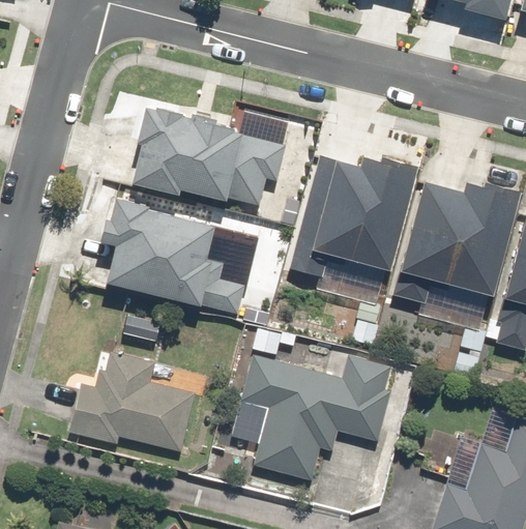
[(288,146),(146,107),(126,176),(228,205),(230,196),(270,207),(288,146)]
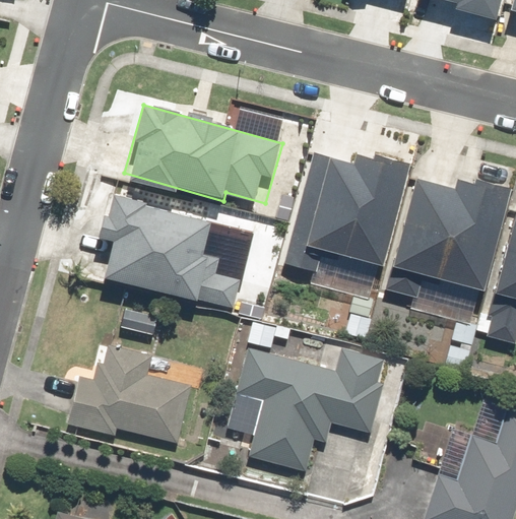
[(283,262),(304,268),(316,271),(313,281),(373,299),(380,270),(409,167),(352,150),(349,161),(315,151),(283,262)]
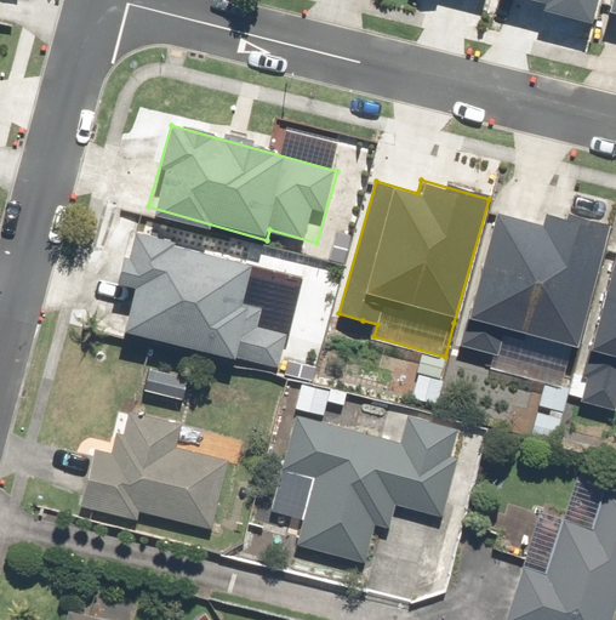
[(455,347),(489,357),(500,359),(498,364),(564,382),(574,347),(606,229),(545,212),(541,225),(492,211),(463,317),(455,347)]
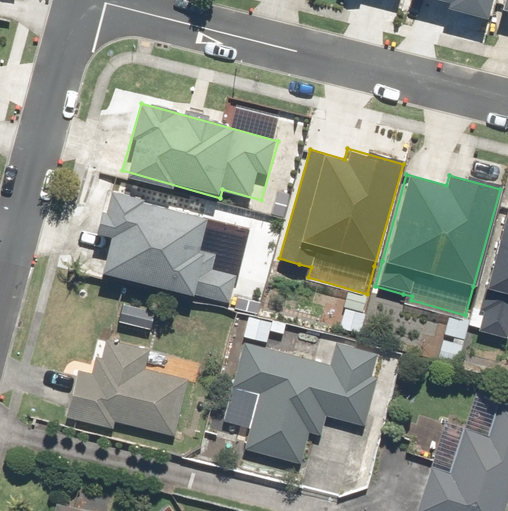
[(237,279),(199,269),(203,254),(198,252),(206,219),(111,194),(107,210),(100,208),(94,234),(109,238),(101,271),(189,294),(230,305),(237,279)]
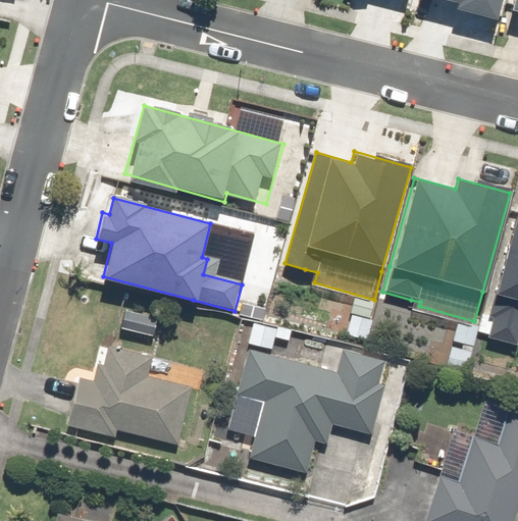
[(517,208),(493,294),(483,330),(517,340),(517,208)]
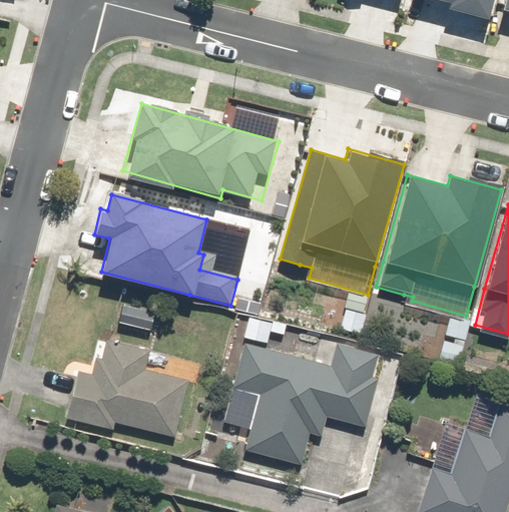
[(373,299),(350,293),(341,329),(365,335),(373,299)]
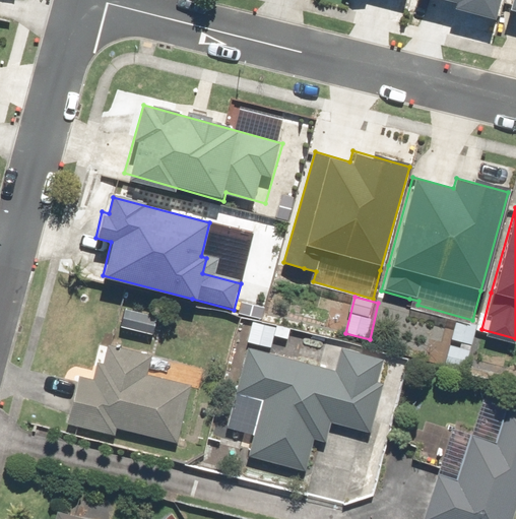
[(333,312),(286,300),(279,325),(326,337),(333,312)]
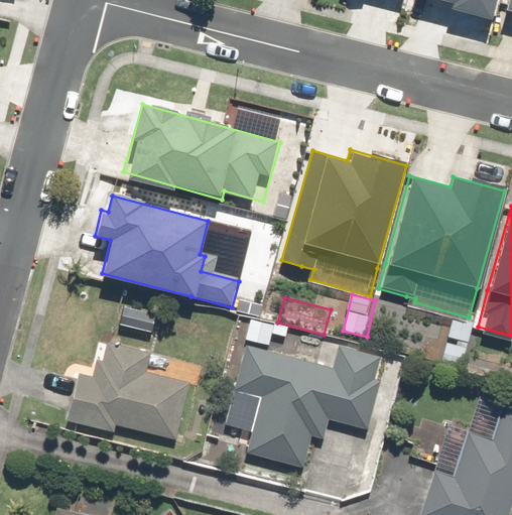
[(476,323),(456,318),(444,364),(465,369),(476,323)]
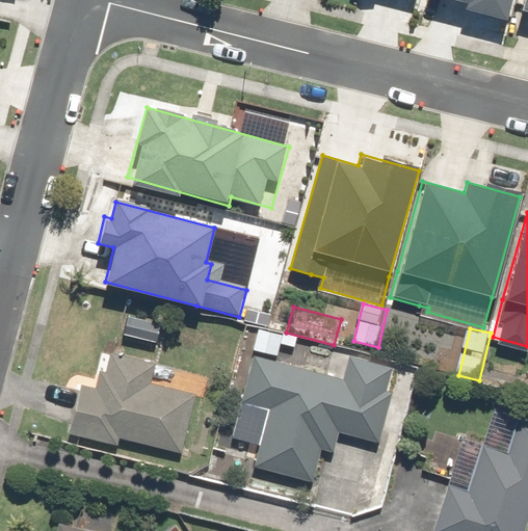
[(296,338),(262,332),(258,350),(282,354),(284,346),(294,348),(296,338)]
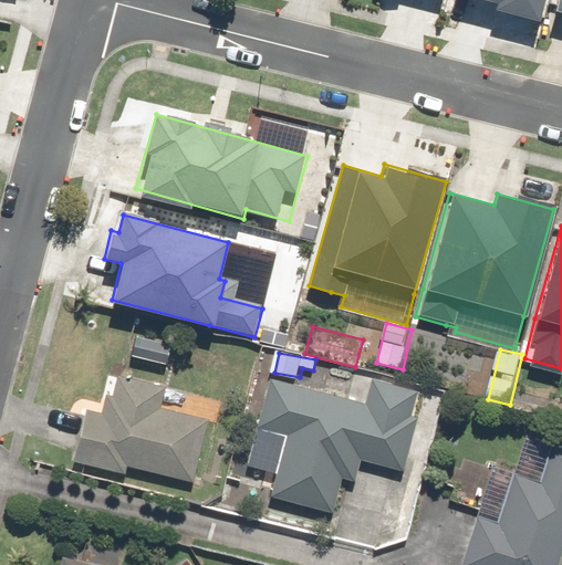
[(366,400),(270,377),(249,466),(276,471),(269,500),(333,516),(342,478),(361,482),(366,461),(412,472),(423,425),(412,422),(418,393),(371,382),(366,400)]
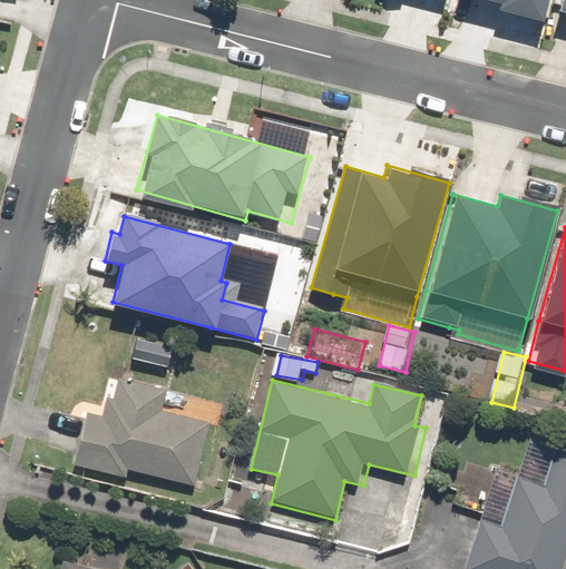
[(195,490),(208,419),(166,411),(171,392),(118,382),(110,422),(85,417),(75,469),(127,479),(127,477),(195,490)]
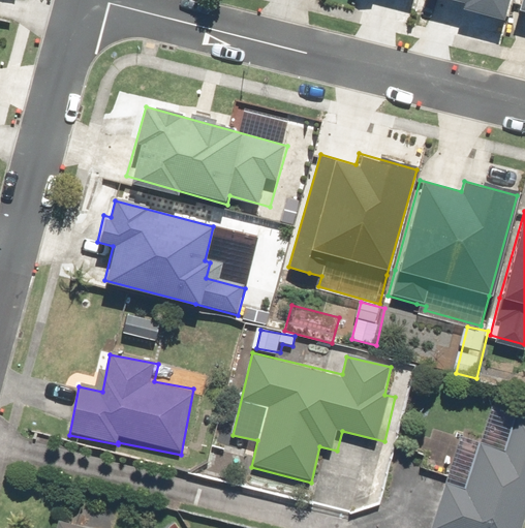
[(522,527),(524,522),(524,418),(519,416),(507,453),(483,444),(466,493),(449,487),(434,527),(522,527)]
